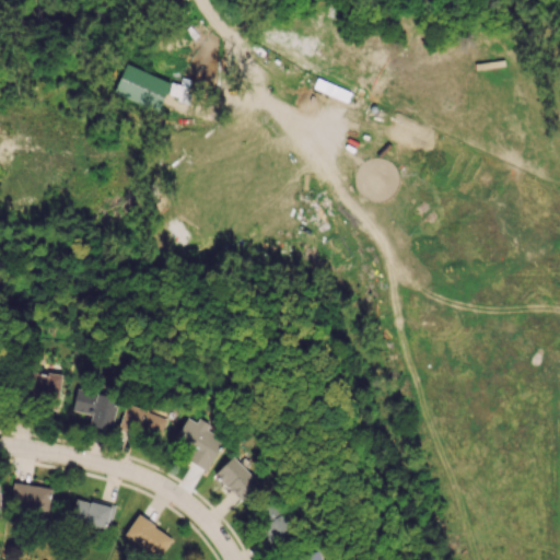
[(170,81),(125,63),(113,93),(159,111),(165,94),(184,102),(191,81),(173,73),(170,81)]
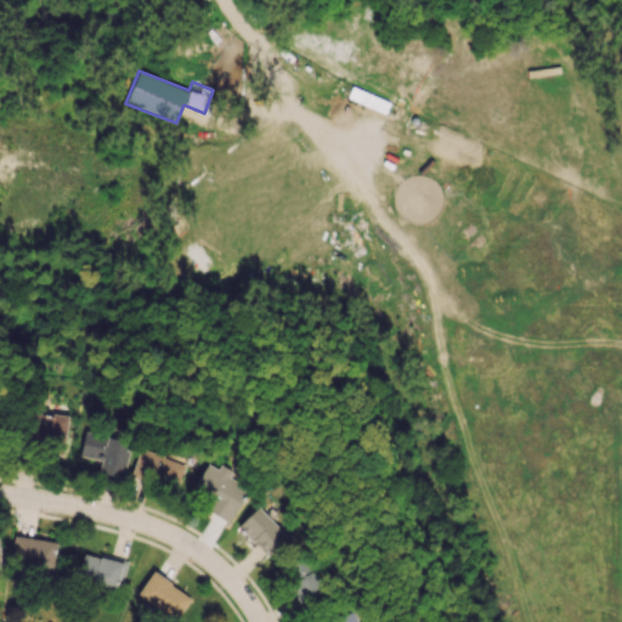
[(67,414),(27,412),(24,445),(66,447),(67,414)]
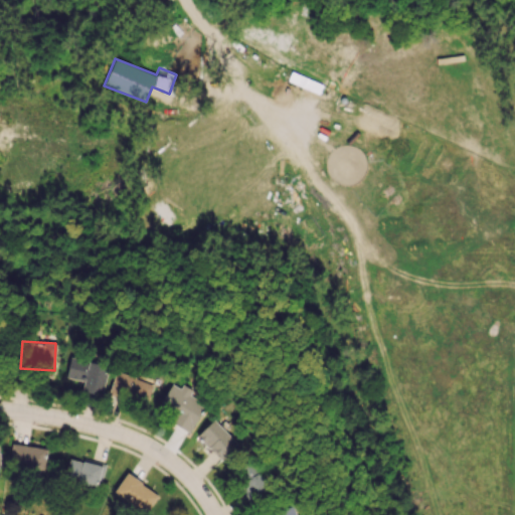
[(102,394),(109,365),(70,357),(65,377),(83,381),(81,390),(102,394)]
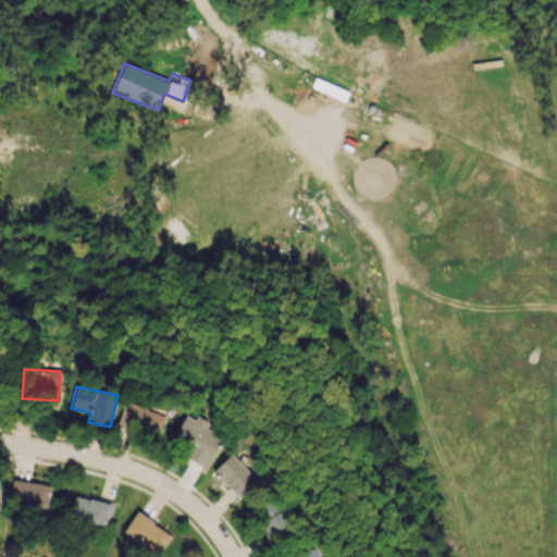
[(166,415),(124,401),(118,425),(159,438),(166,415)]
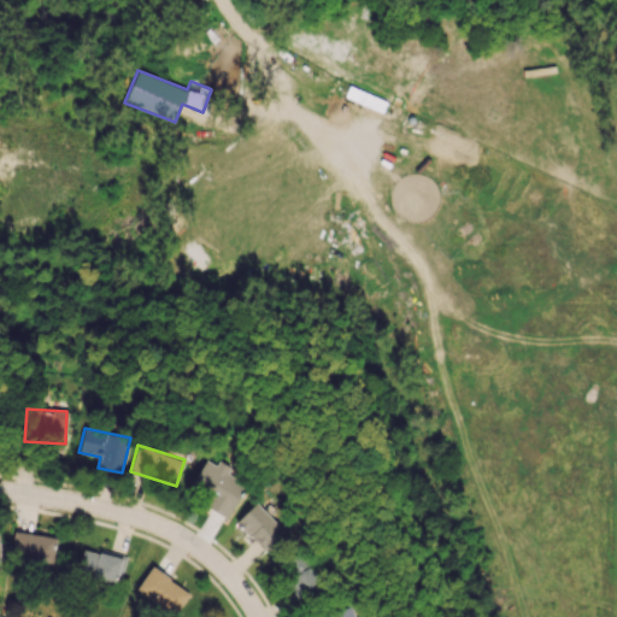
[(246,483),(227,474),(230,466),(217,460),(216,464),(204,458),(186,493),(229,515),(246,483)]
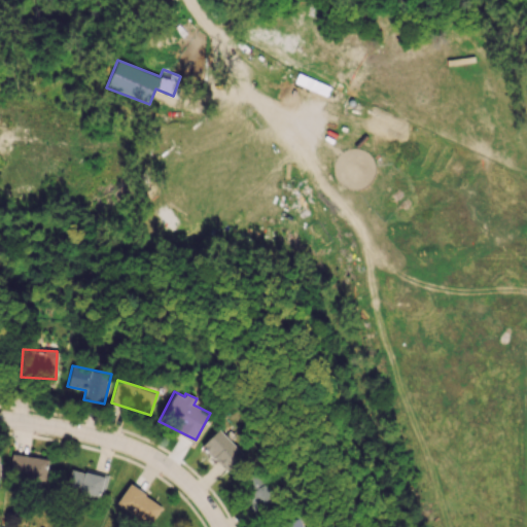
[(243,454),(218,429),(201,446),(225,470),(243,454)]
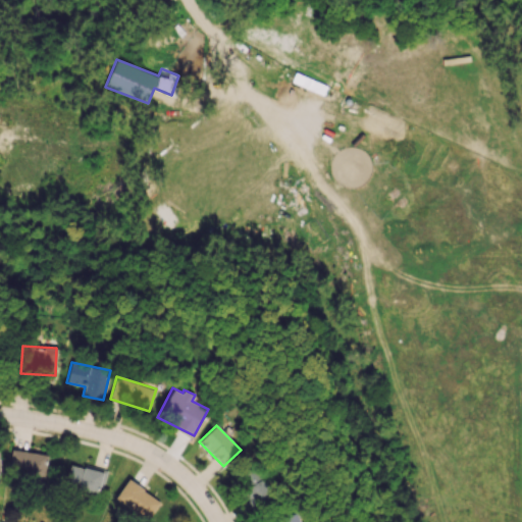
[(48,456),(14,449),(10,470),(44,476),(48,456)]
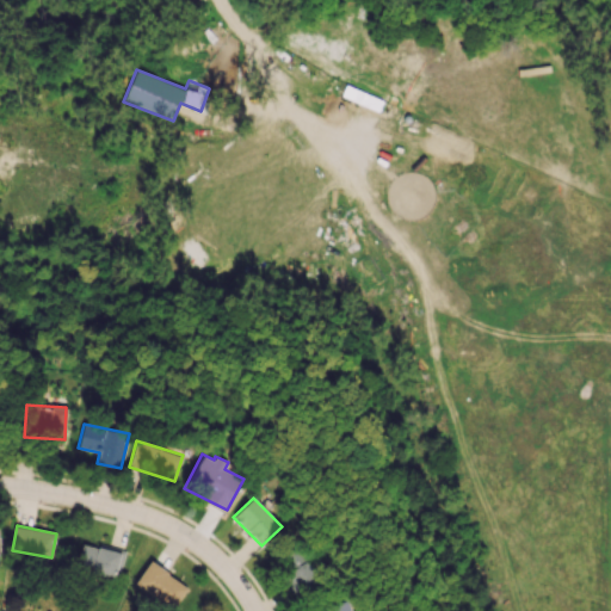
[(76,567),(117,578),(124,551),(99,544),(98,548),(82,543),(76,567)]
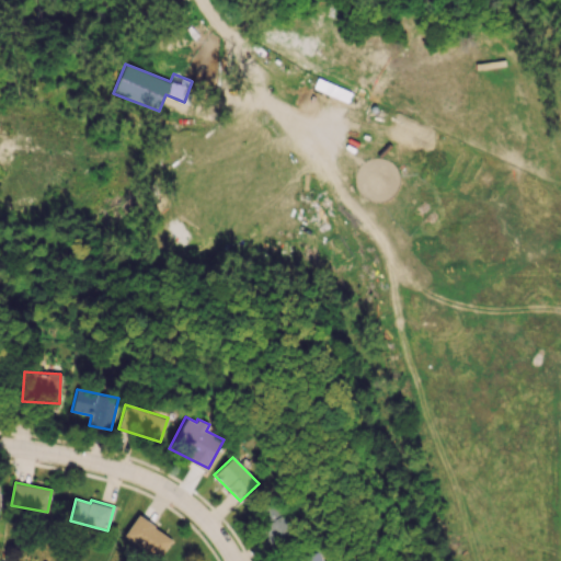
[(271,542),(293,533),(276,501),(255,512),(271,542)]
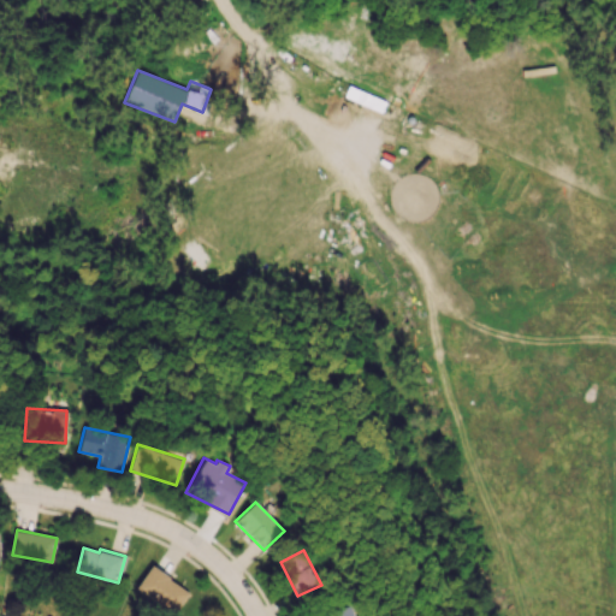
[(189,588),(149,567),(135,591),(176,612),(189,588)]
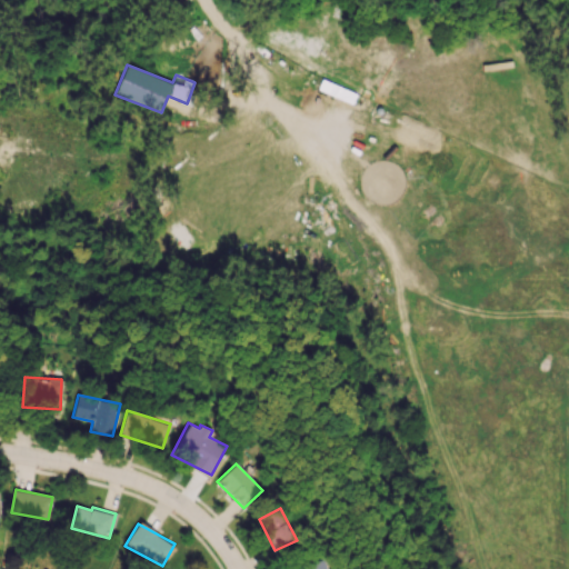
[(326,568),(323,559),(297,565),(297,568),(326,568)]
